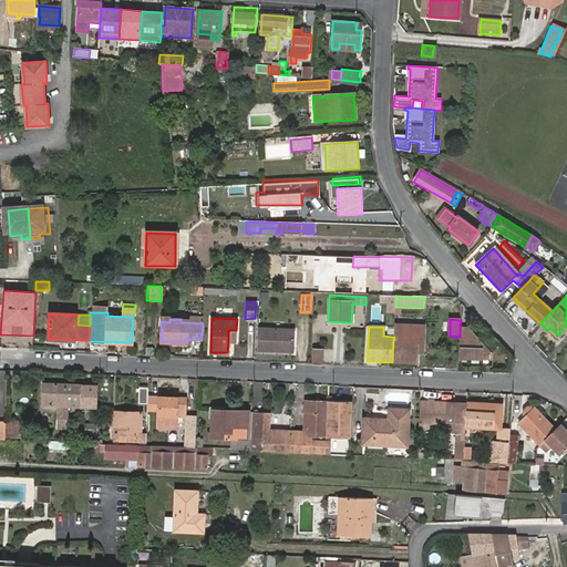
[(460,337),(459,358),(491,360),(492,353),(485,346),(482,346),(482,343),(468,328),(460,327),(460,337)]
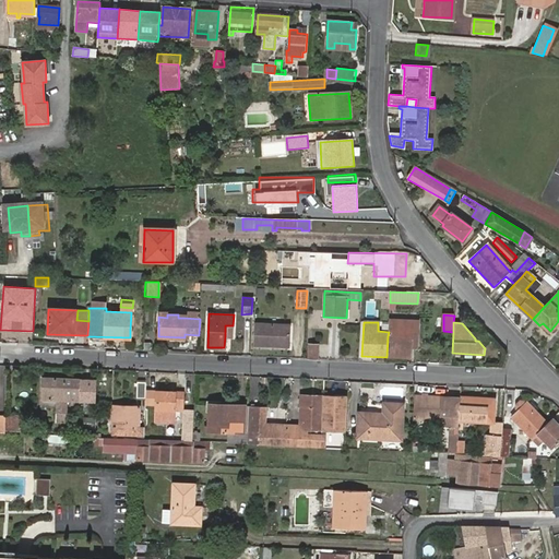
[(289,325),(254,323),(253,344),(289,347),(289,325)]
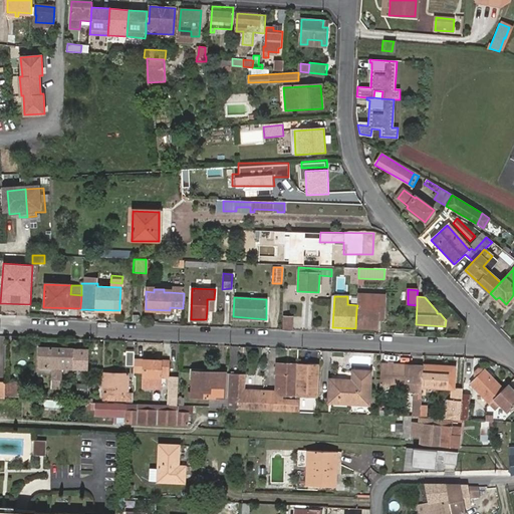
[(504,306),(506,304),(499,297),(496,299),(504,306)]
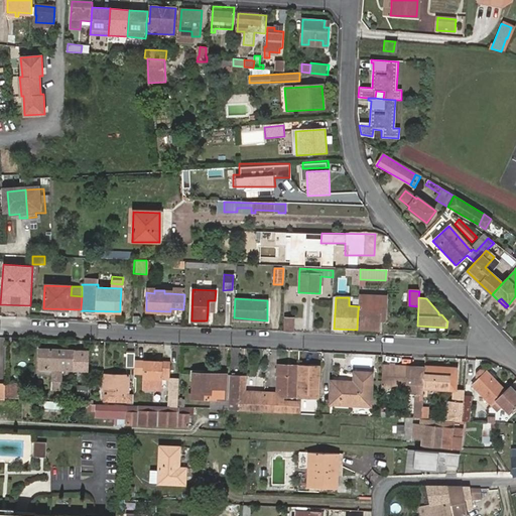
[(384,319),(385,302),(361,301),(360,310),(358,310),(357,330),(379,331),(379,326),(379,319),(380,319),(384,319)]
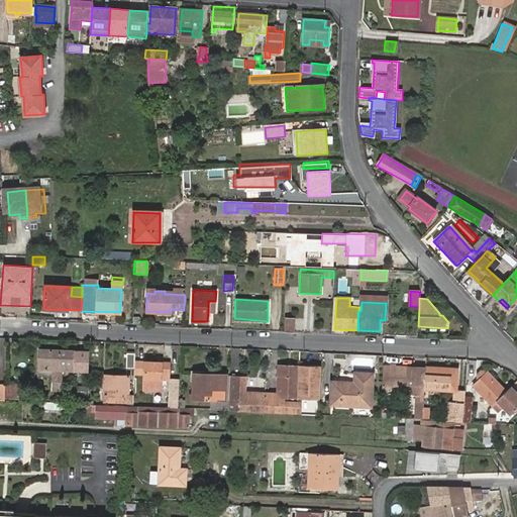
[(285,319),(285,332),(294,332),(295,319),(285,319)]
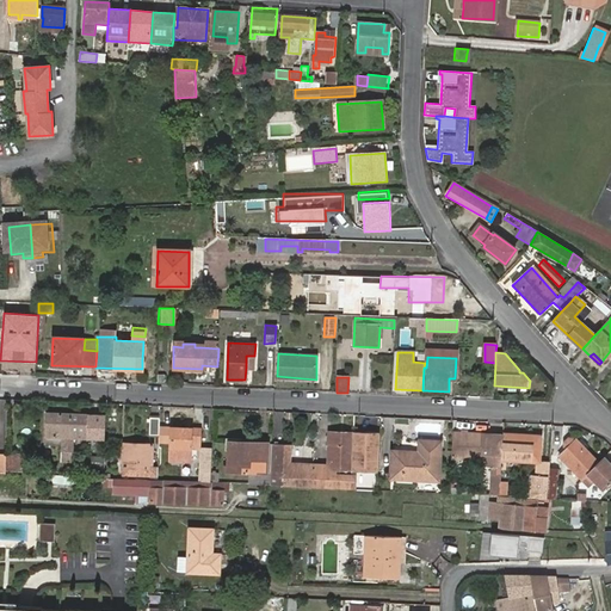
[(105,417),(45,413),(44,443),(62,444),(61,458),(60,458),(60,474),(67,474),(67,460),(71,460),(72,437),(104,438),(105,417)]
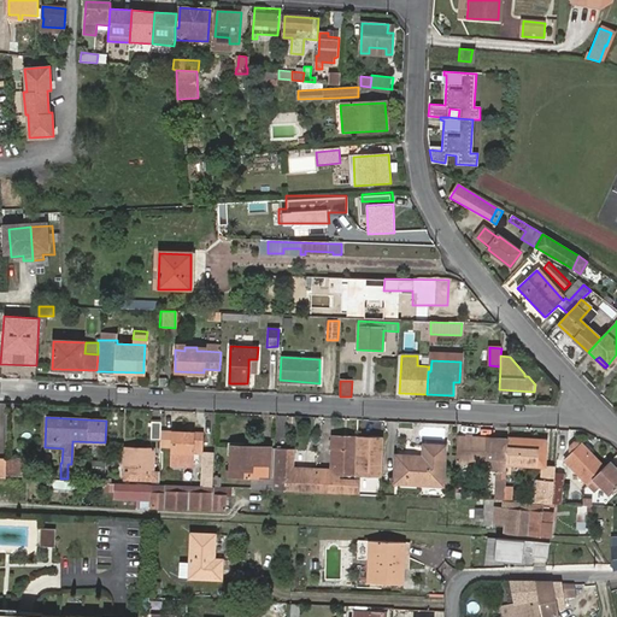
[(160,441),(162,423),(151,423),(151,440),(160,441)]
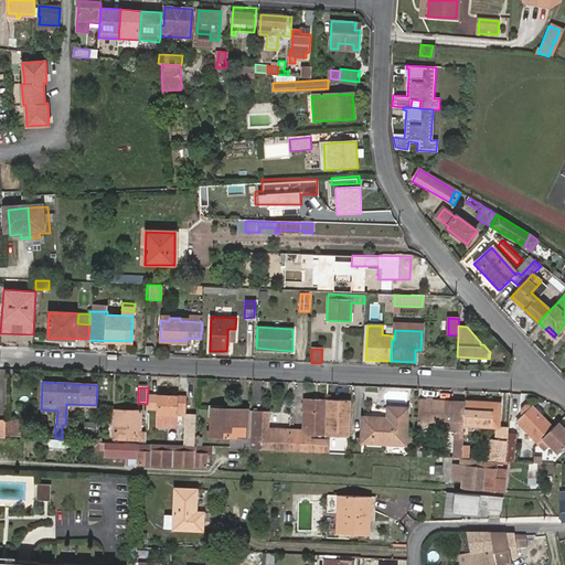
[(172,400),(172,395),(158,395),(157,420),(168,420),(168,413),(183,414),(184,400),(172,400)]
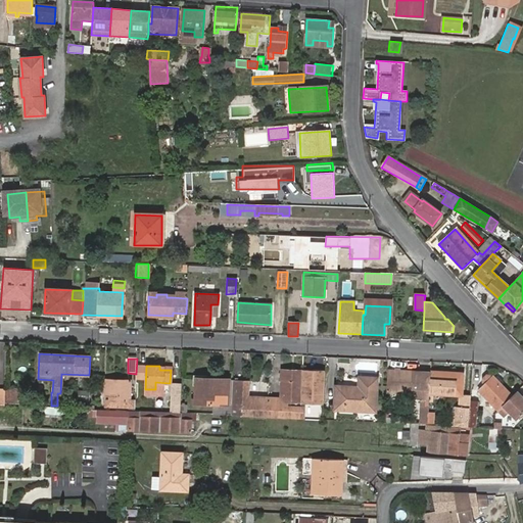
[(423,398),(421,419),(428,419),(430,393),(431,374),(431,372),(431,371),(400,369),(395,369),(387,369),(386,390),(412,391),(411,398),(423,398)]
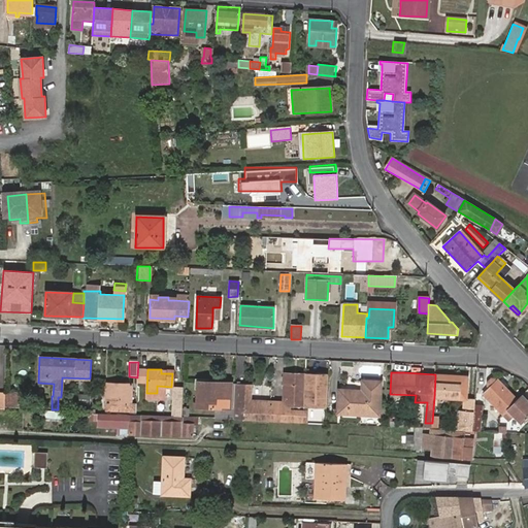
[(306,374),(284,373),(282,401),(282,405),(286,405),(304,406),(306,374)]
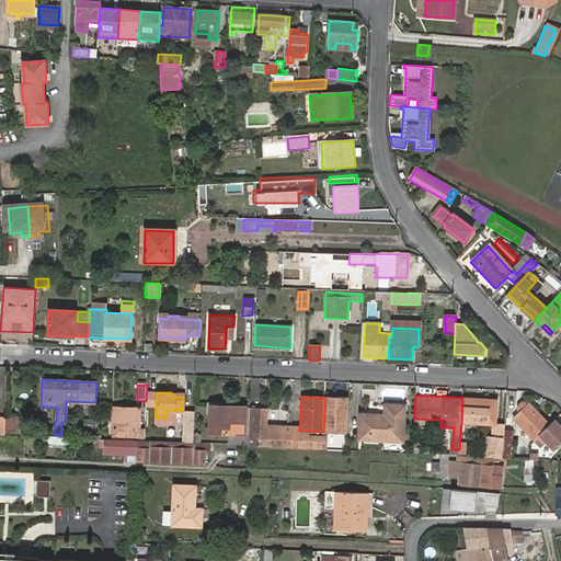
[(323,432),(346,433),(348,399),(325,398),(323,432)]
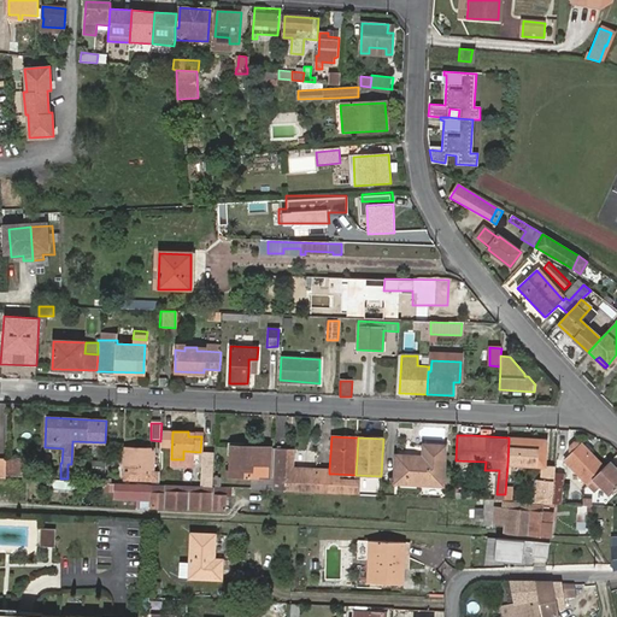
[(509,441),(507,464),(544,466),(544,465),(545,441),(530,440),(532,442),(509,441)]
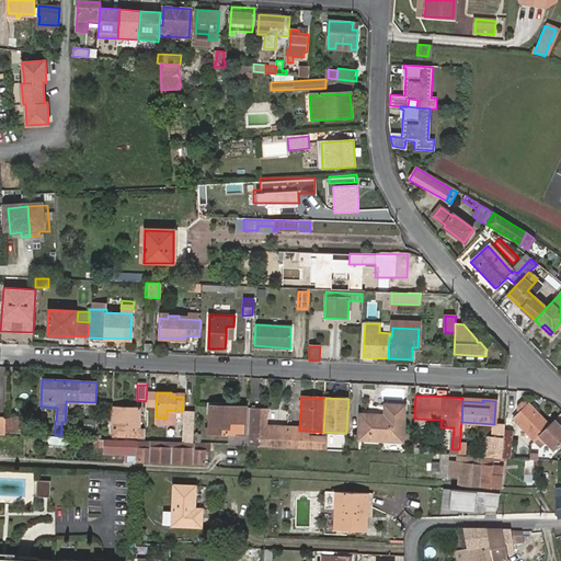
[(535,439),(549,425),(529,404),(528,405),(525,403),(521,403),(517,407),(516,411),(519,414),(515,418),(535,439)]
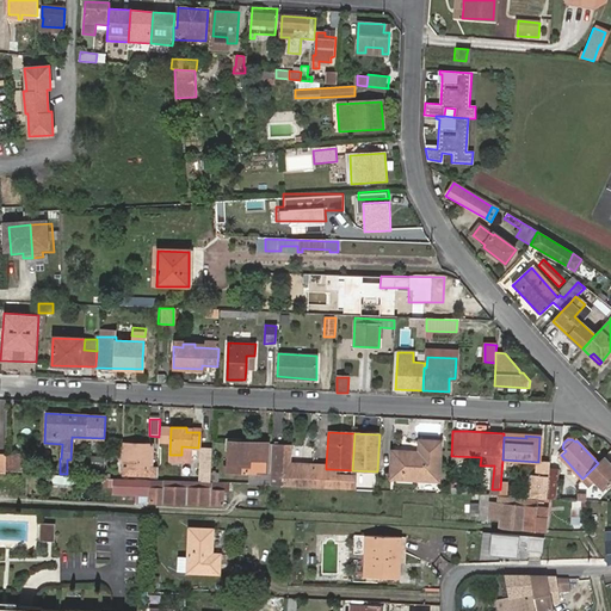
[(248,485),(269,486),(271,444),(228,442),(227,471),(250,471),(248,485)]
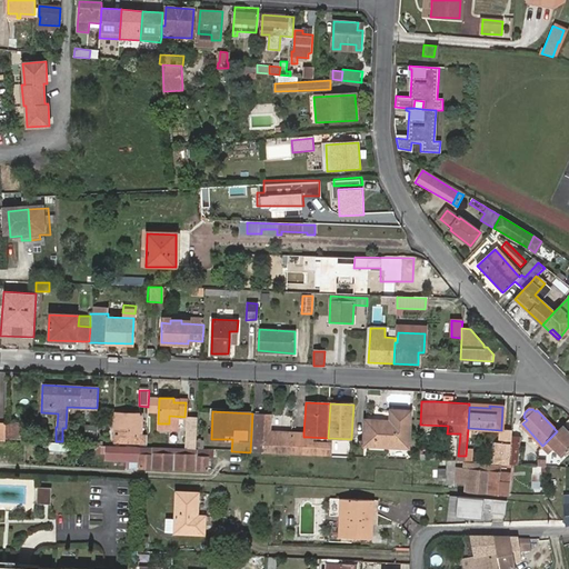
[(401,425),(392,423),(366,422),(365,446),(409,449),(411,413),(401,412),(401,425)]
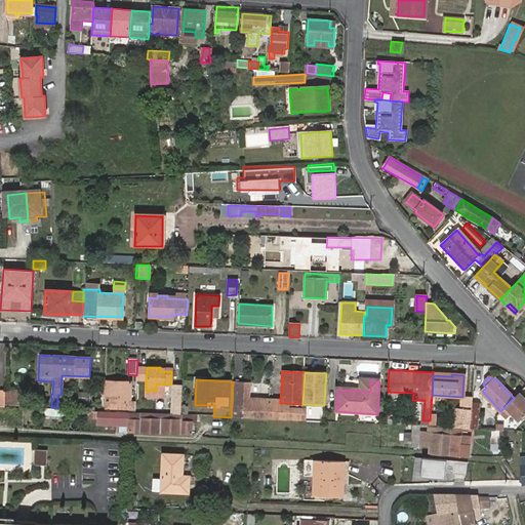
[(362,380),(362,391),(370,392),(370,380),(362,380)]
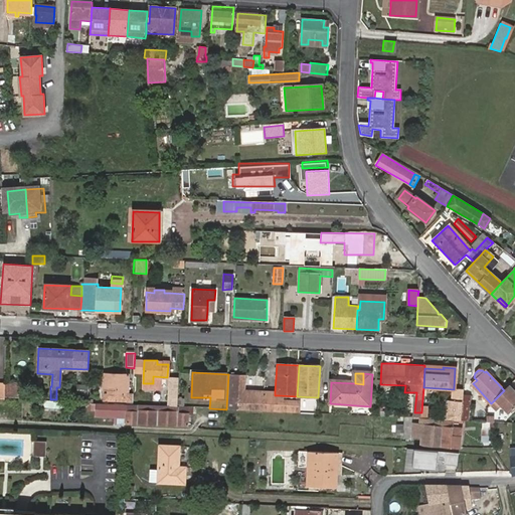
[(104,400),(132,401),(133,395),(127,395),(129,375),(105,374),(104,400)]
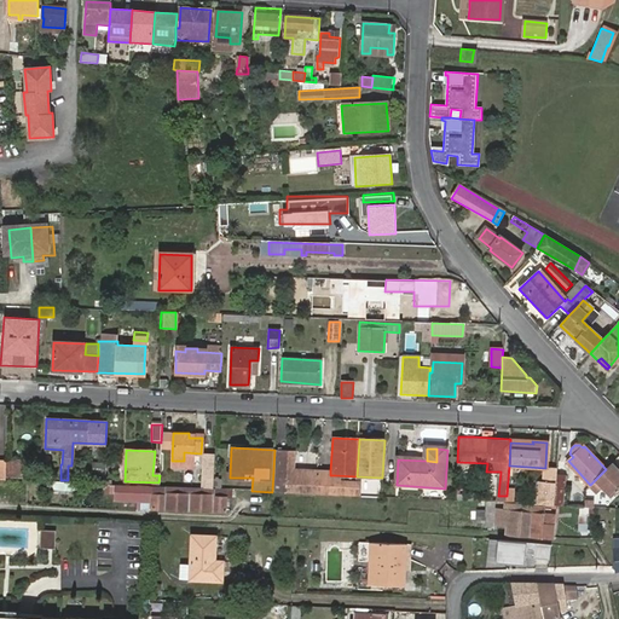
[(272,492),(316,495),(317,475),(317,470),(295,469),(295,450),(275,450),(272,492)]
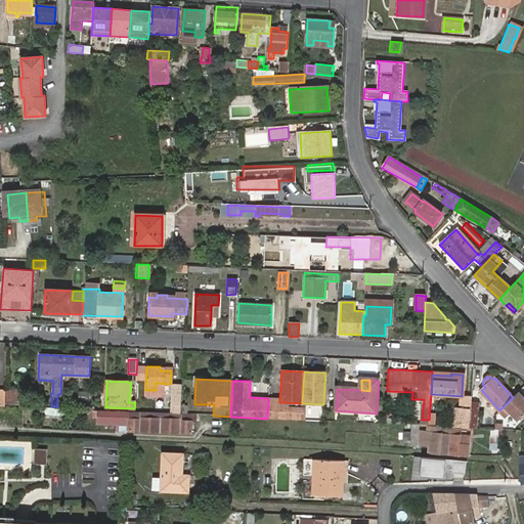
[(171,413),(180,413),(181,387),(172,387),(171,413)]
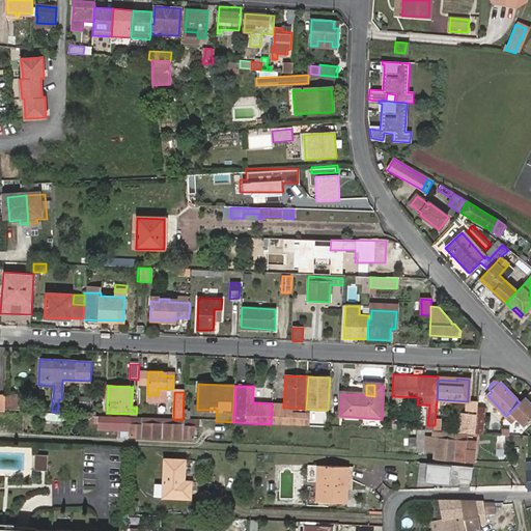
[(20,409),(34,410),(34,395),(20,395),(20,409)]
